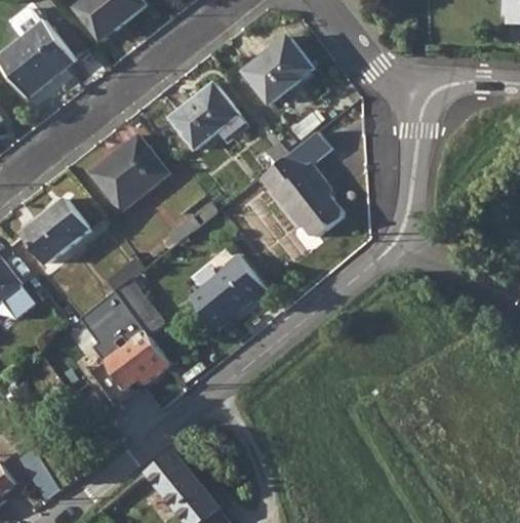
[(81,0),(75,5),(101,37),(146,2),(144,0),(81,0)]
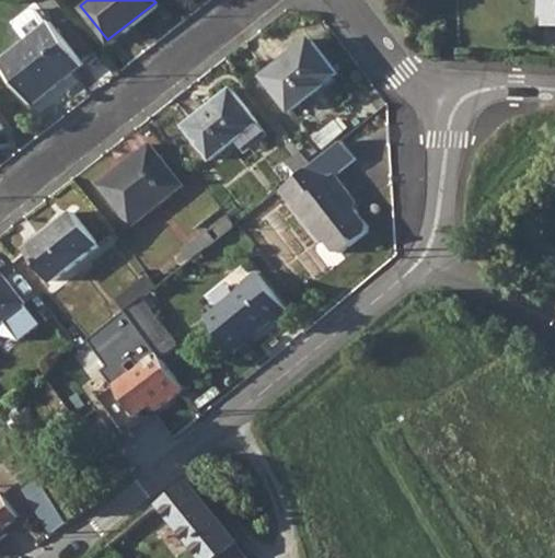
[(536,0),(536,14),(542,14),(542,22),(554,22),(554,0),(536,0)]
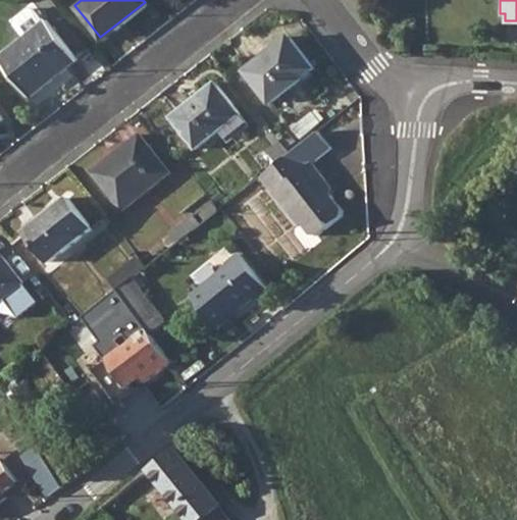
[(20,37),(40,20),(30,8),(24,7),(11,18),(10,24),(20,37)]
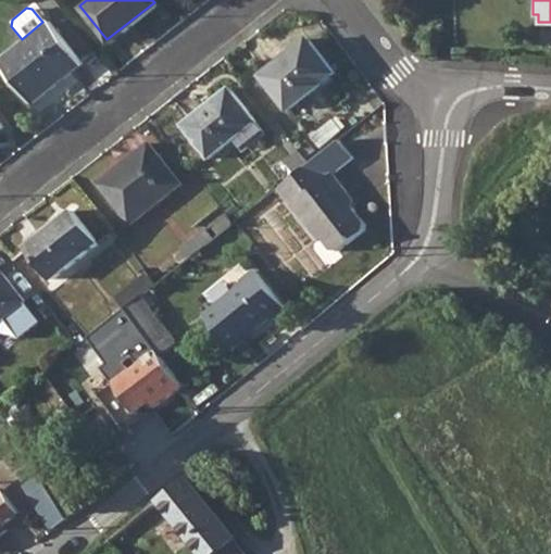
[(22,39),(0,55),(0,66),(28,102),(79,62),(46,20),(42,22),(22,39)]
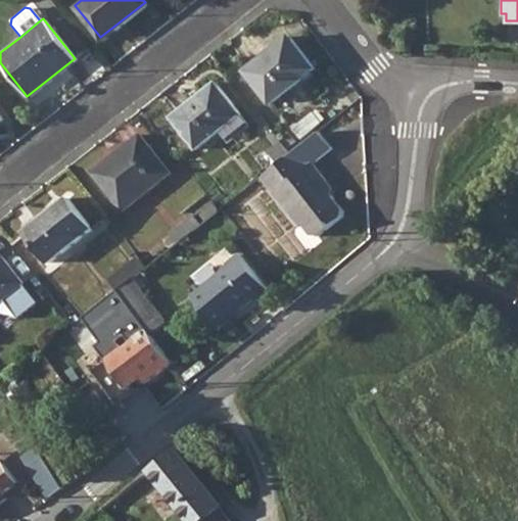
[(286,36),(243,69),(268,99),(310,66),(286,36)]
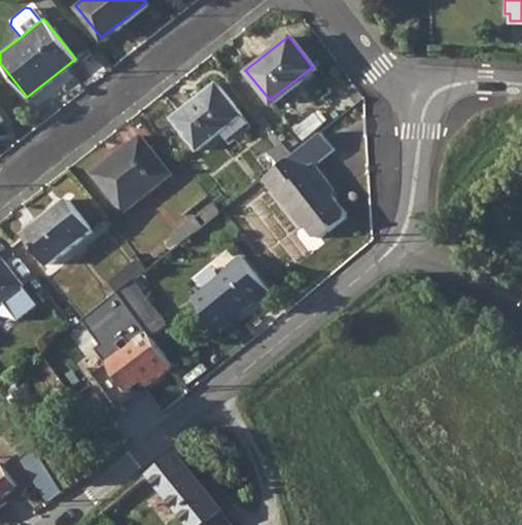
[(195,149),(217,132),(240,113),(213,80),(169,115),(195,149)]
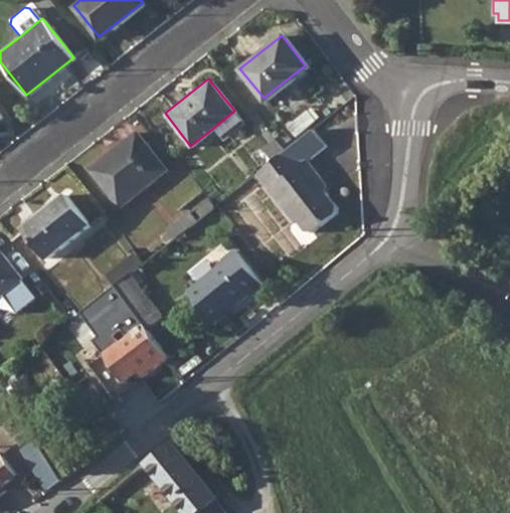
[(234,111),(212,129),(218,136),(240,119),(234,111)]
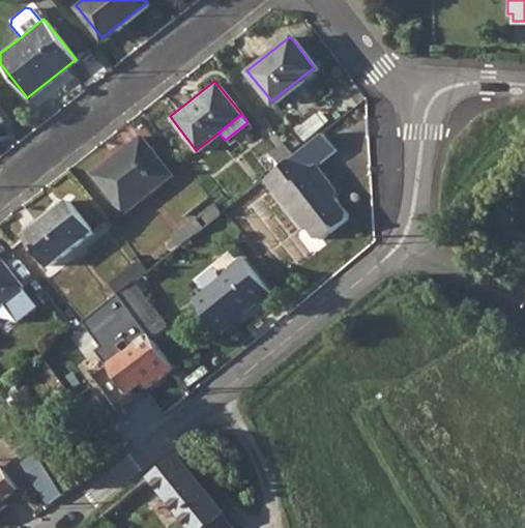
[(139,136),(91,174),(121,212),(169,173),(139,136)]
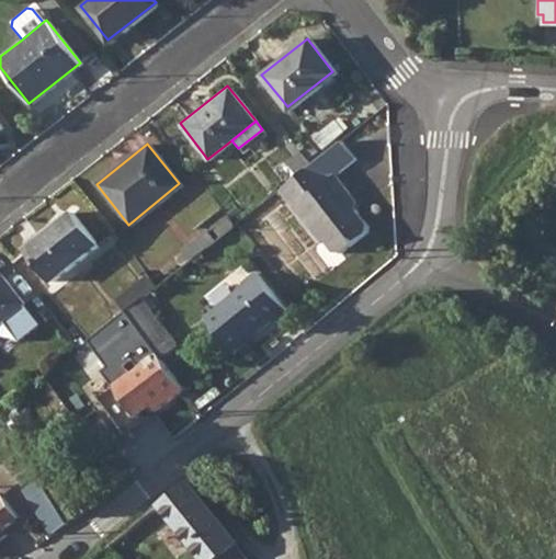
[(308,162),(273,190),(287,207),(288,206),(318,241),(320,240),(328,249),(338,251),(361,231),(361,220),(342,197),(342,191),(343,190),(329,173),(325,177),(311,159),(308,162)]
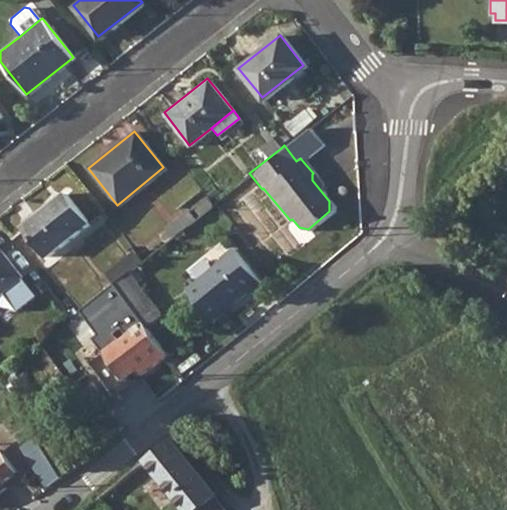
[(63,192),(22,226),(46,255),(87,222),(63,192)]
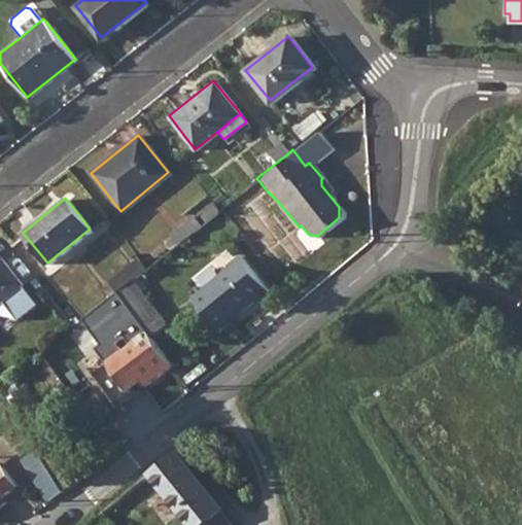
[(167,234),(174,244),(199,223),(192,215),(167,234)]
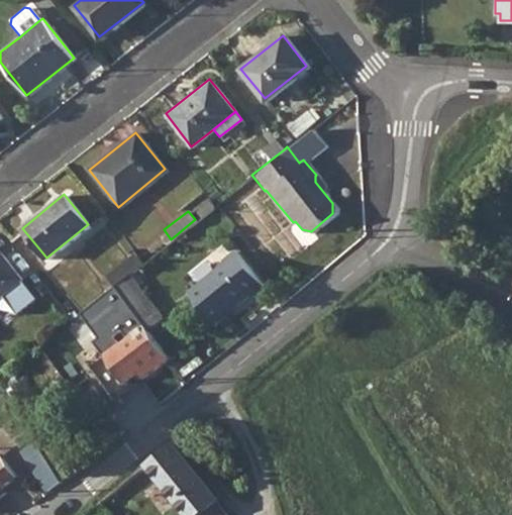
[(221,262),(186,291),(210,322),(246,292),(249,295),(262,285),(231,248),(219,260),(221,262)]
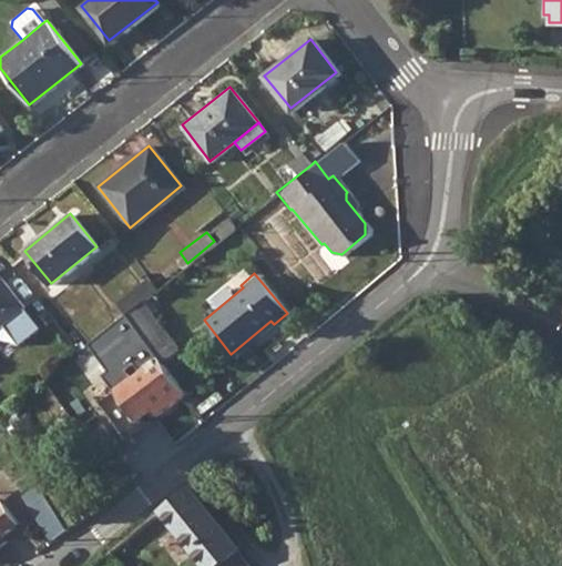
[(149,280),(132,292),(139,302),(155,289),(149,280)]
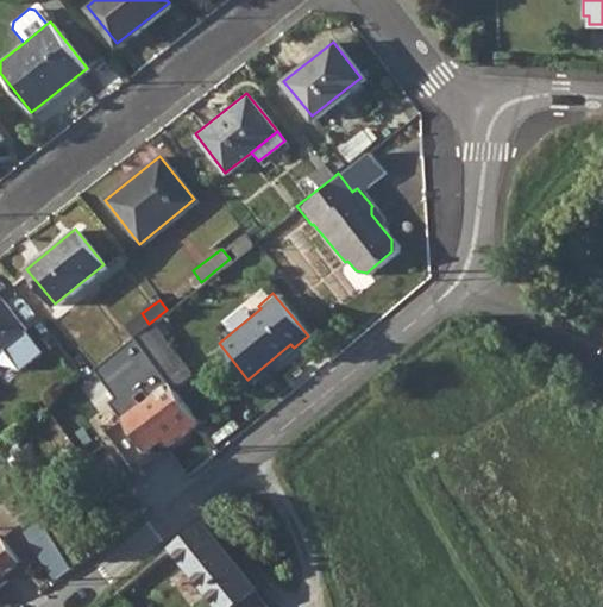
[(0,348),(16,369),(39,351),(22,329),(0,301),(0,348)]
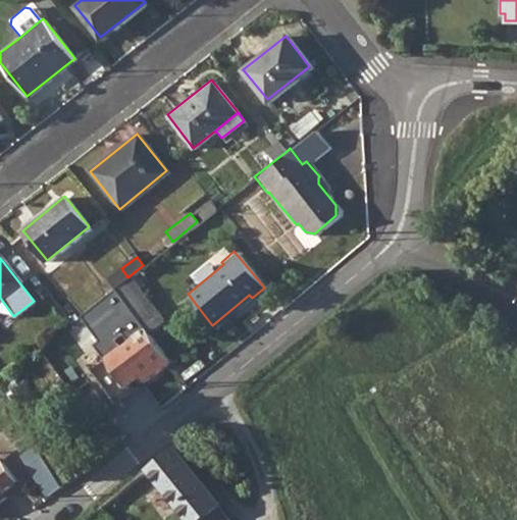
[(127,277),(114,288),(147,331),(161,321),(127,277)]
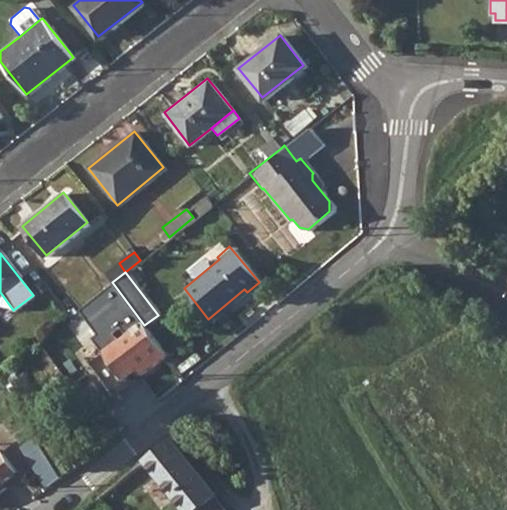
[(112,282),(93,296),(98,302),(105,297),(117,312),(130,329),(114,341),(99,352),(118,379),(132,369),(138,376),(166,355),(144,325),(112,282)]
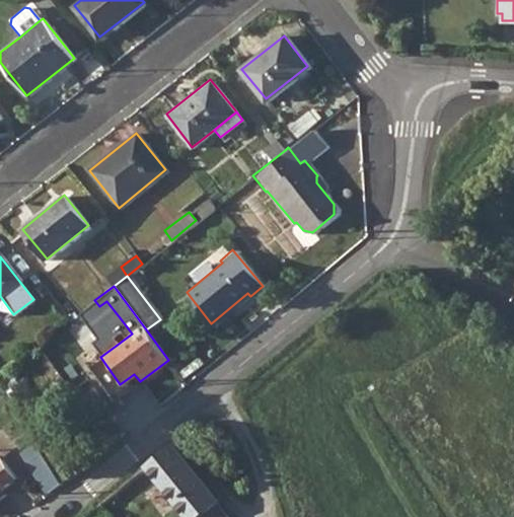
[(119,316),(102,328),(116,346),(132,334),(119,316)]
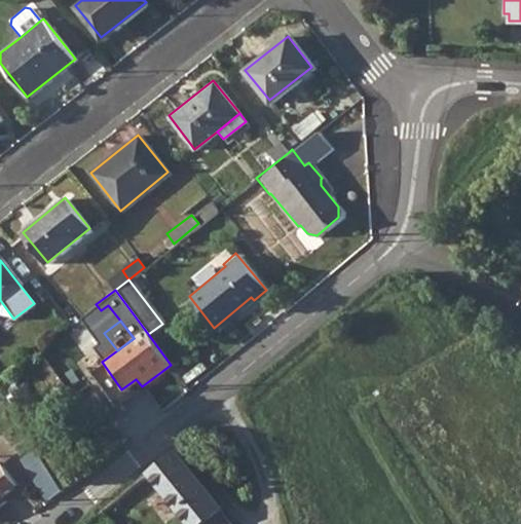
[(9,377),(0,382),(0,386),(11,406),(23,400),(9,377)]
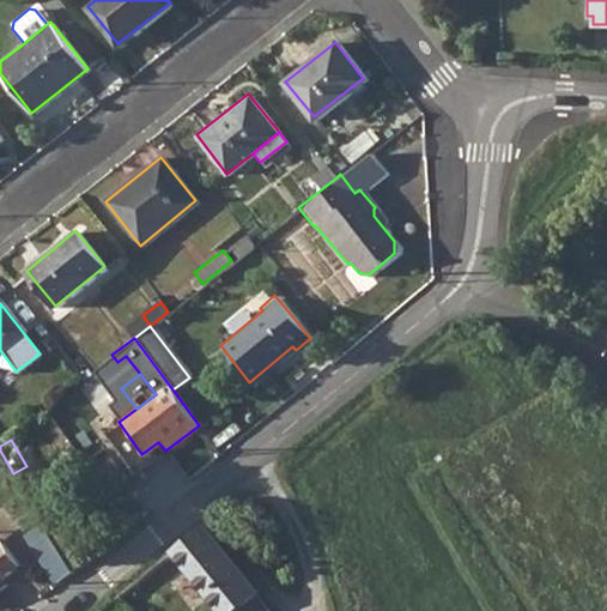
[(53,514),(40,521),(47,533),(68,570),(82,560),(53,514)]
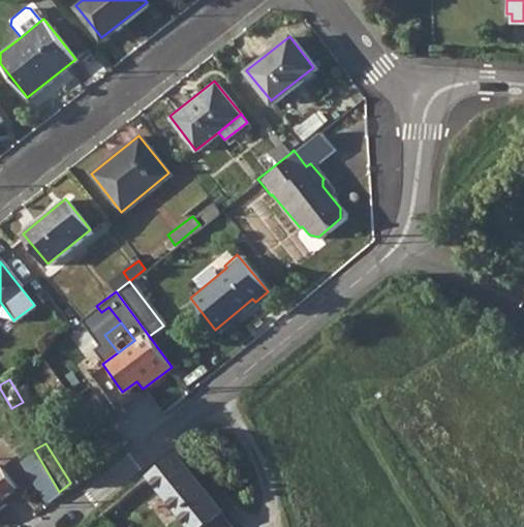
[(171,455),(144,475),(185,526),(198,526),(216,514),(171,455)]
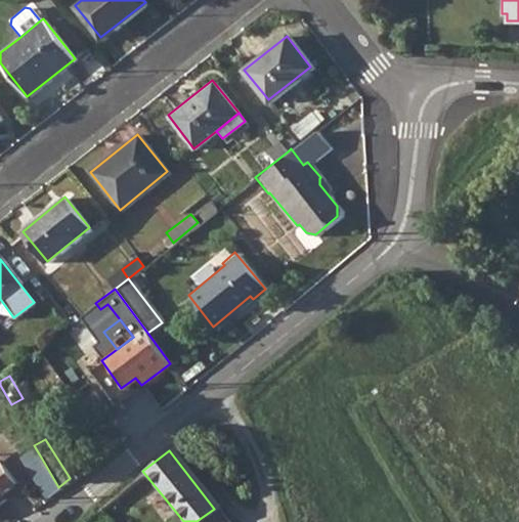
[(40,455),(25,465),(45,498),(58,487),(40,455)]
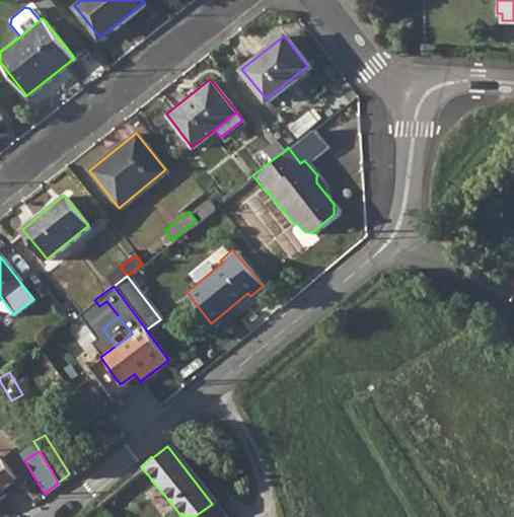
[(0,488),(13,477),(0,460),(0,488)]
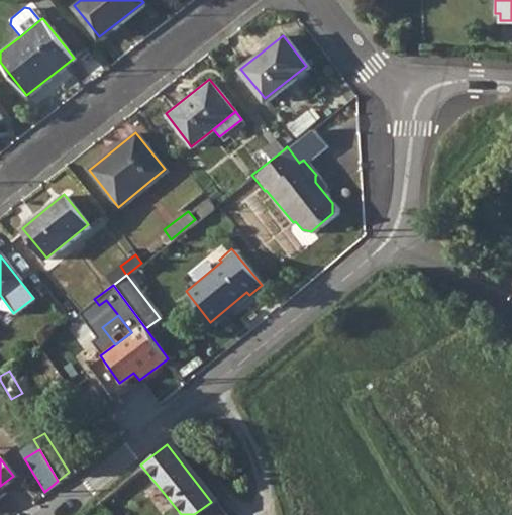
[(222,514),(211,502),(194,514),(222,514)]
